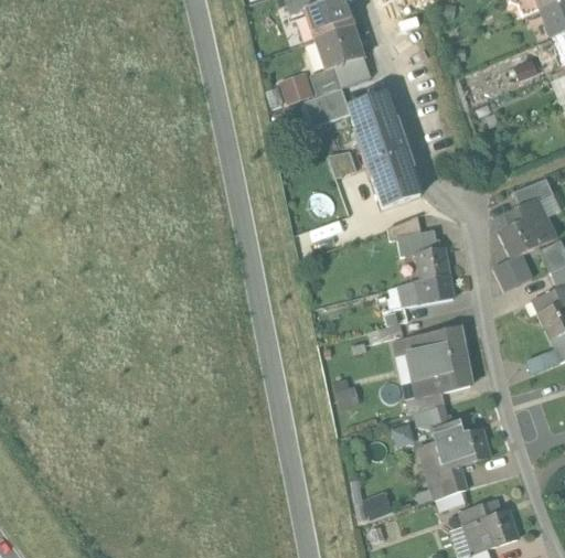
[(331,0),(304,9),(313,38),(350,24),(342,0),(331,0)]
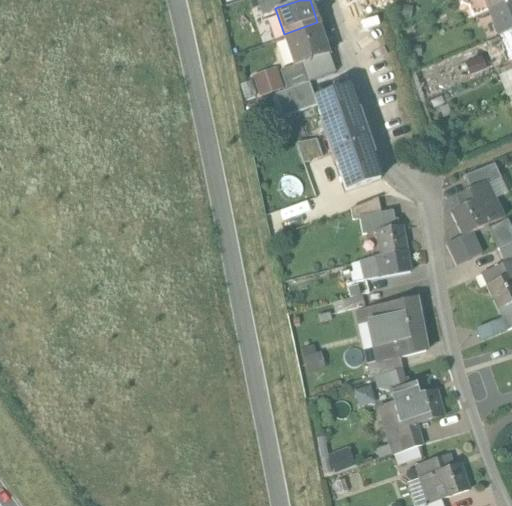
[(465,0),(468,1),(472,12),(489,6),(502,0),(465,0)]
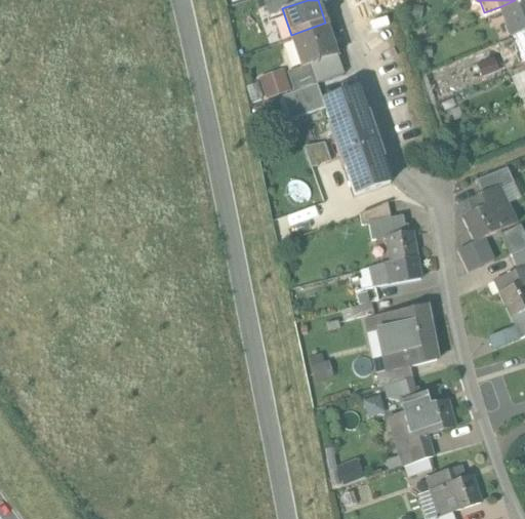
[(515,0),(501,6),(513,33),(524,27),(524,0),(515,0)]
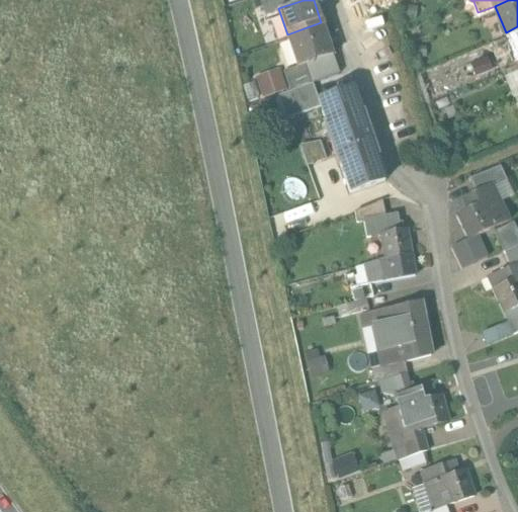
[(321,22),(287,34),(297,63),(331,51),(321,22)]
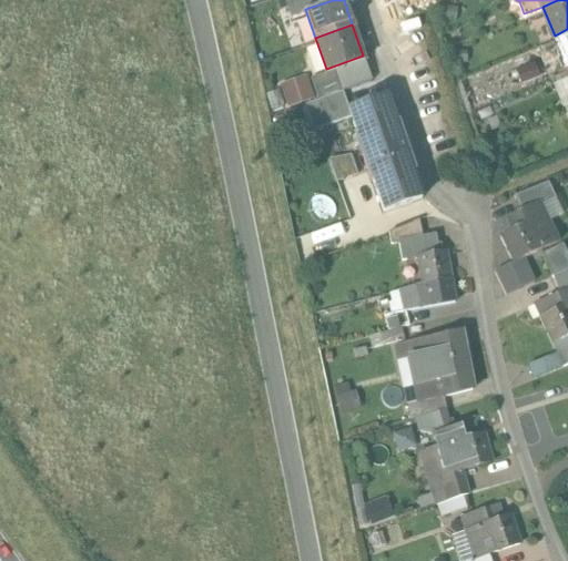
[(567,29),(555,36),(567,65),(567,29)]
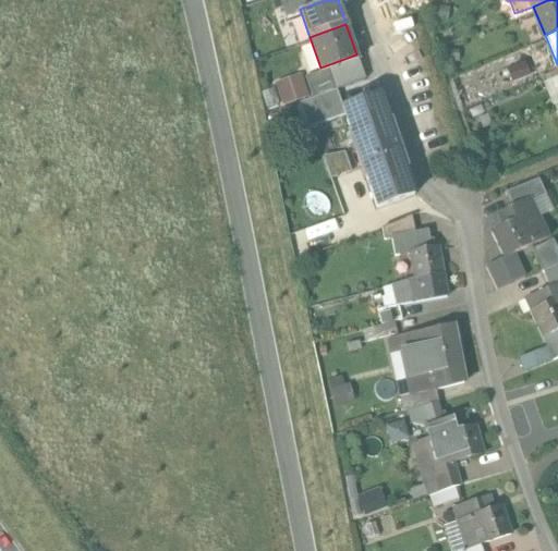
[(331,73),(308,81),(313,94),(336,85),(331,73)]
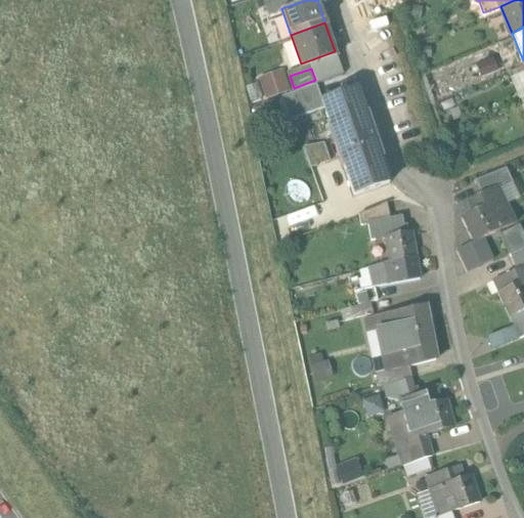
[(294,88),(281,92),(290,116),(324,103),(321,97),(322,96),(316,80),(315,80),(294,88)]
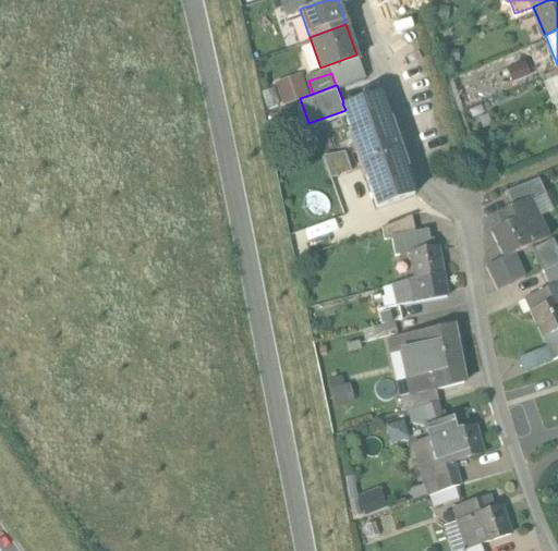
[(343,102),(342,103),(346,110),(353,134),(352,135),(364,171),(366,171),(377,201),(413,190),(404,163),(405,162),(389,117),(388,117),(379,90),(343,102)]
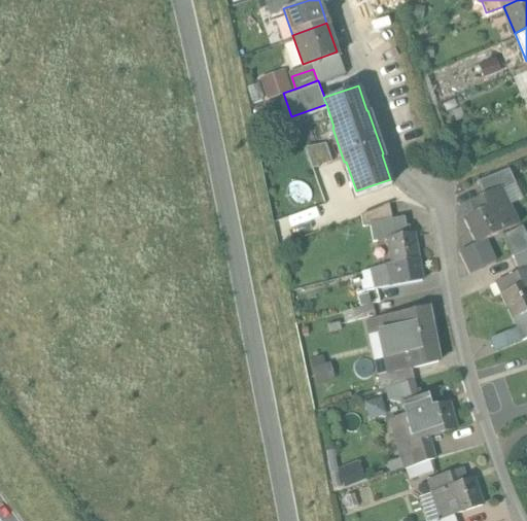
[(506,165),(477,176),(483,190),(497,183),(513,176),(506,165)]
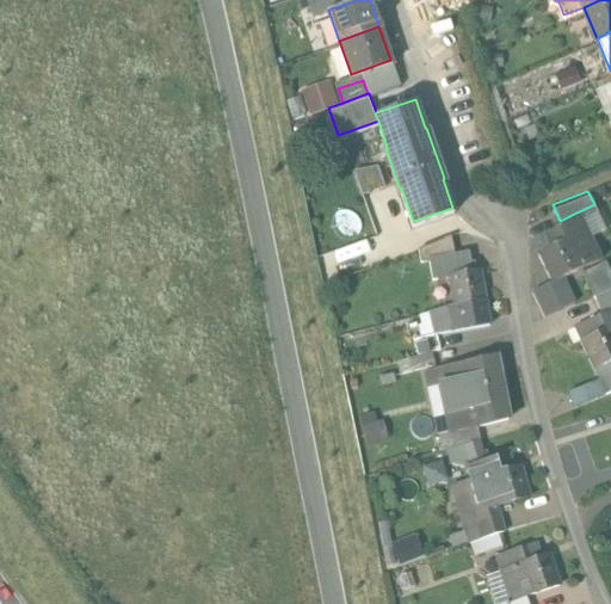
[(560,221),(545,229),(553,242),(539,250),(553,277),(597,257),(576,213),(560,221)]
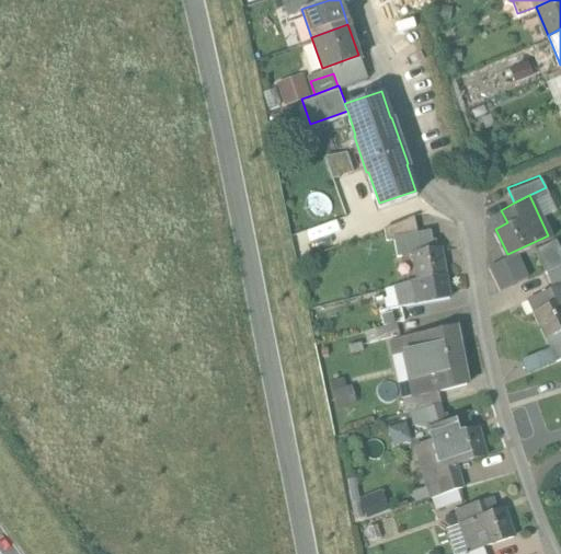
[(414,212),(385,223),(387,237),(393,235),(392,233),(416,229),(414,212)]
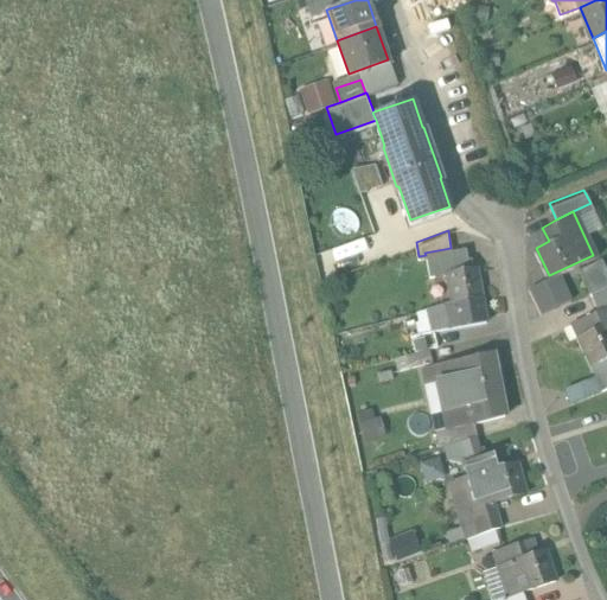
[(451,248),(425,253),(426,255),(429,275),(445,273),(451,301),(480,295),(474,263),(467,265),(465,246),(451,248)]
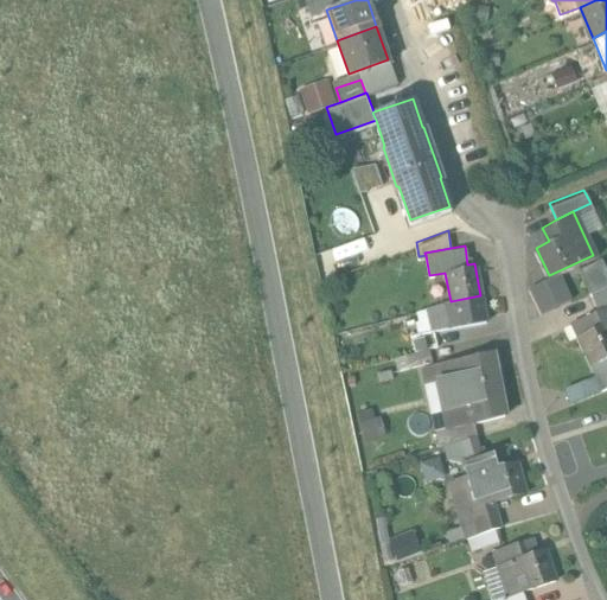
[(451,301),(443,302),(448,326),(485,318),(480,295),(451,301)]
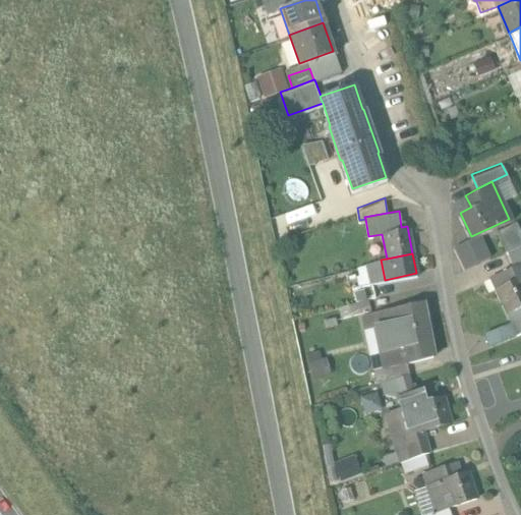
[(520,271),(517,263),(502,270),(507,281),(520,275),(520,276),(520,275),(520,271)]
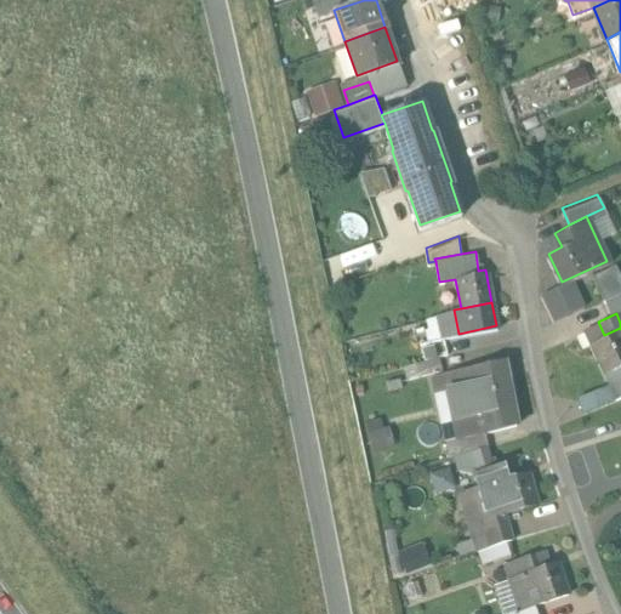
[(437,322),(415,328),(419,344),(440,337),(437,322)]
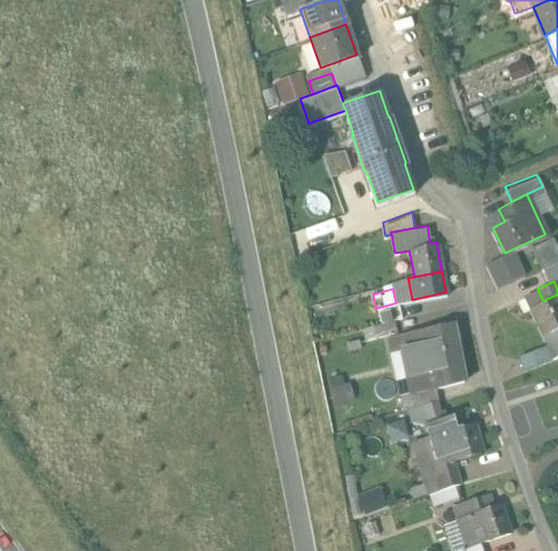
[(543,301),(531,306),(544,332),(557,325),(557,294),(557,295),(557,294),(543,301)]
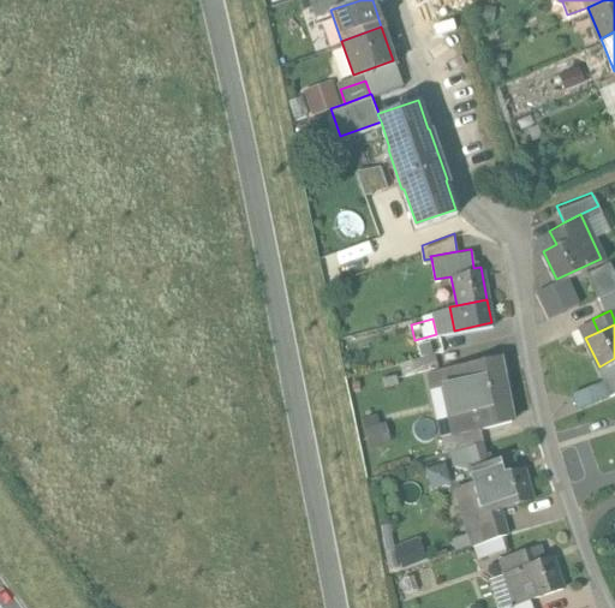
[(482,357),(447,365),(451,380),(442,381),(453,429),(453,433),(479,427),(475,406),(507,400),(500,368),(485,371),(482,357)]
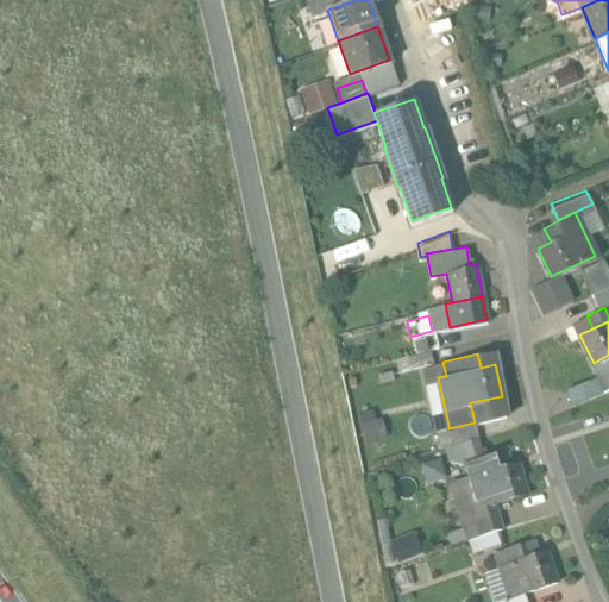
[(475,422),(449,428),(449,425),(437,428),(440,446),(446,445),(475,436),(477,434),(475,422)]
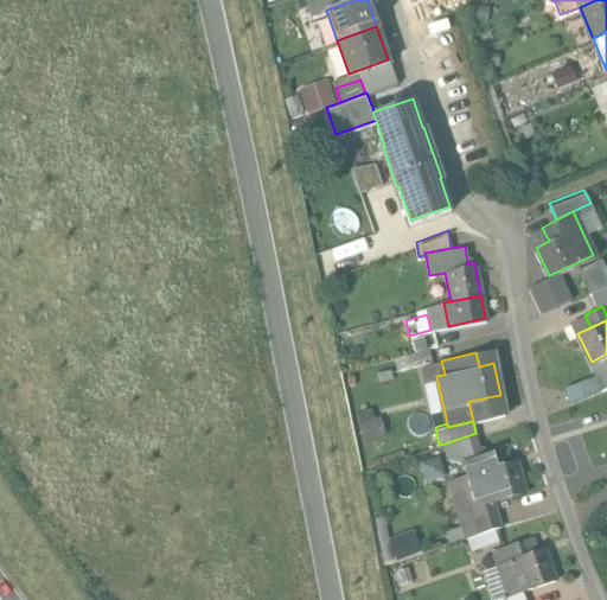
[(473,434),(445,444),(448,455),(478,446),(473,434)]
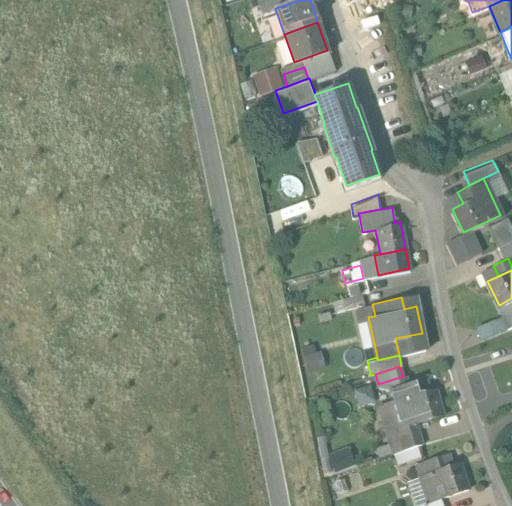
[(419,378),(390,387),(402,424),(443,411),(435,387),(423,391),(419,378)]
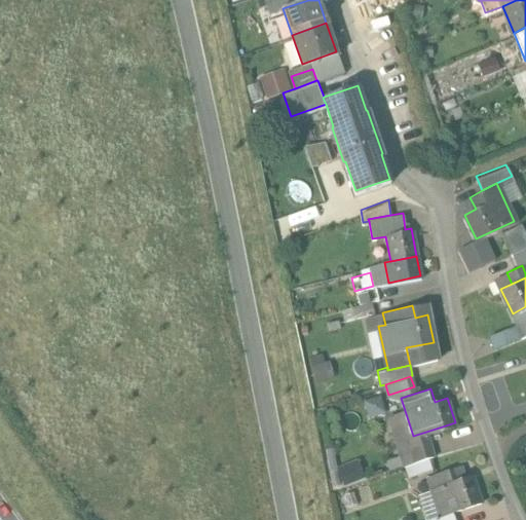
[(372,412),(389,409),(386,393),(369,397),(372,412)]
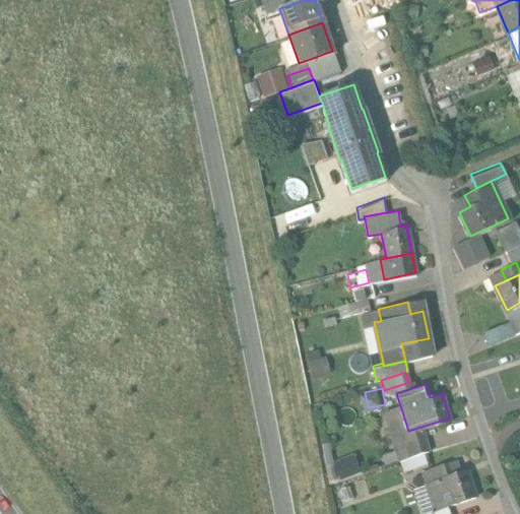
[(358,448),(336,456),(343,476),(365,468),(358,448)]
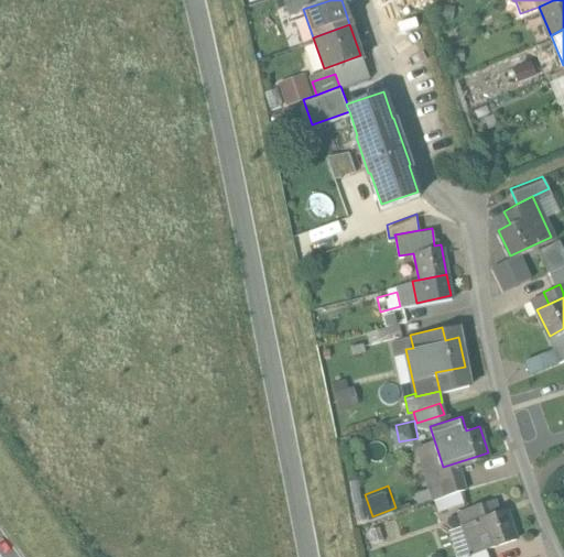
[(488,498),(456,509),(462,523),(480,517),(480,516),(492,512),(488,498)]
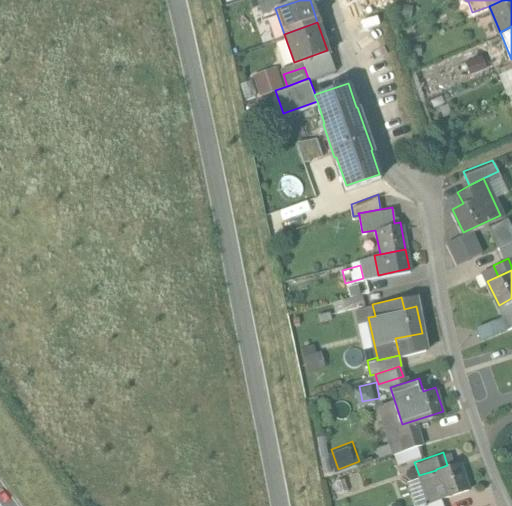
[(447,465),(436,469),(436,470),(419,475),(427,500),(468,485),(459,460),(447,465)]
